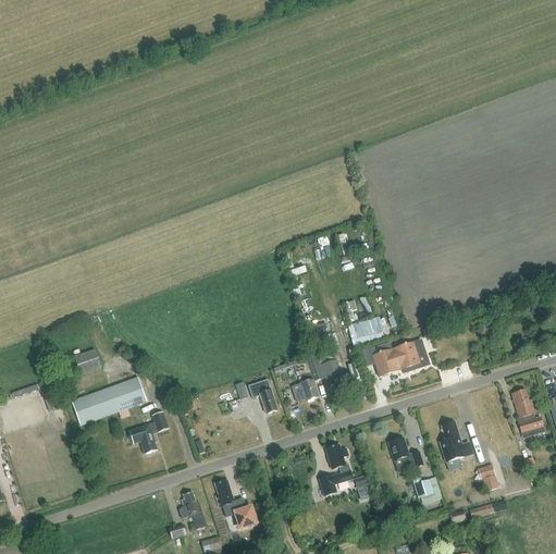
[(384,339),(381,329),(353,337),(356,347),(384,339)]
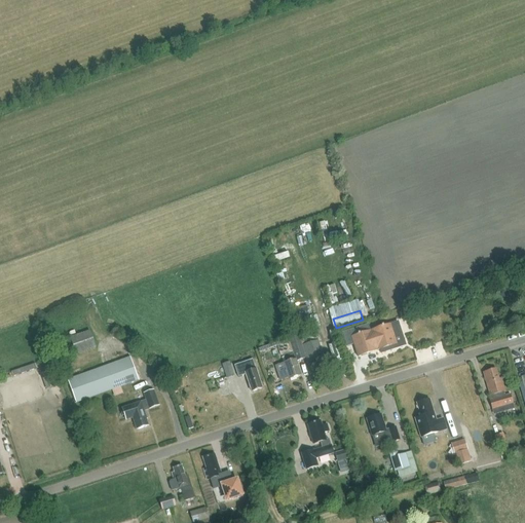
[(350,335),(357,355),(378,347),(396,341),(394,333),(401,331),(397,320),(389,322),(382,324),(382,323),(380,324),(381,325),(359,332),(359,331),(357,331),(358,333),(350,335)]
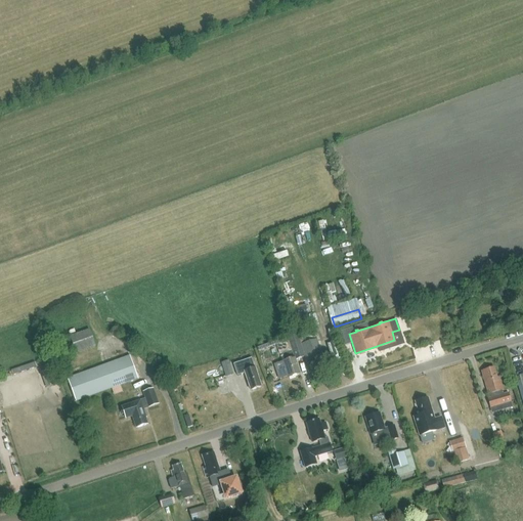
[(297,333),(300,342),(304,354),(305,353),(308,365),(324,360),(316,337),(317,337),(313,324),(299,330),(299,331),(297,331),(297,333)]
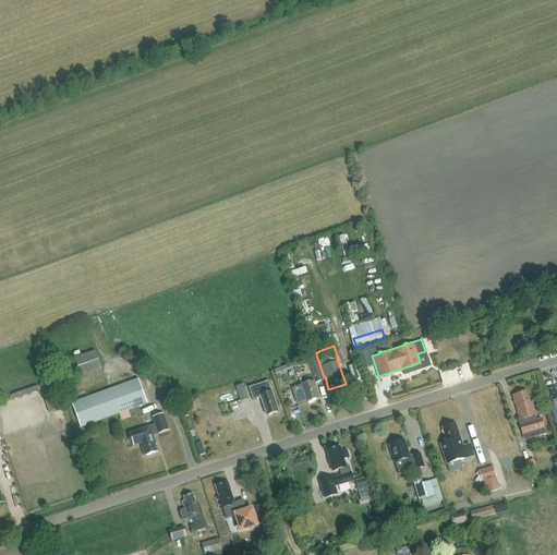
[(96,349),(75,357),(81,373),(101,365),(96,349)]
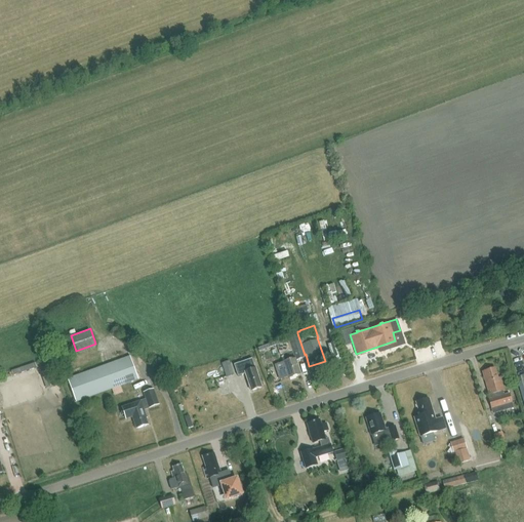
[(295,358),(305,355),(300,343),(297,333),(288,336),(292,349),(282,352),(284,359),(274,362),(279,377),(288,374),(288,375),(299,371),(295,358)]
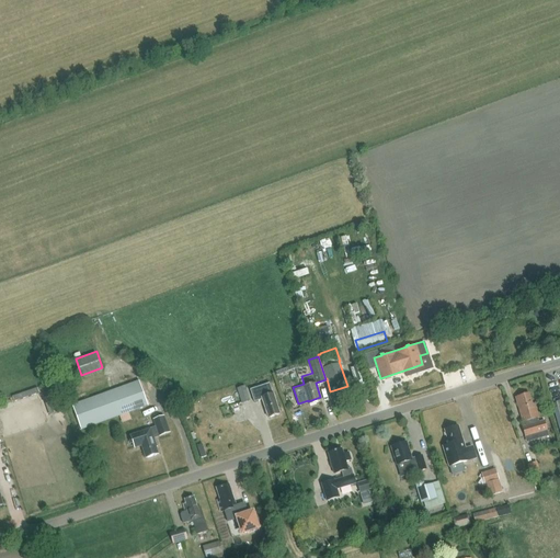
[(138,378),(71,402),(80,428),(147,403),(138,378)]
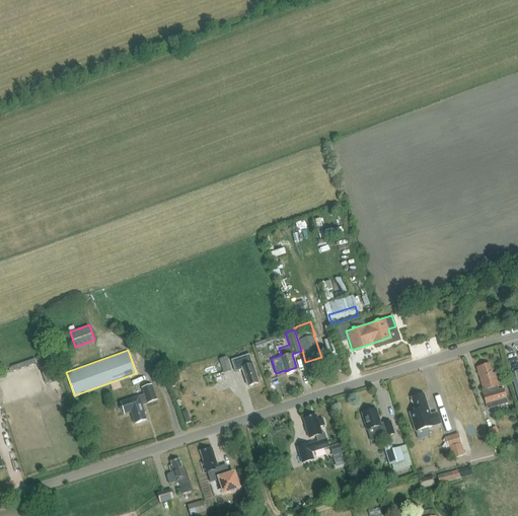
[(257,379),(249,352),(231,358),(234,368),(242,366),(247,383),(257,379)]
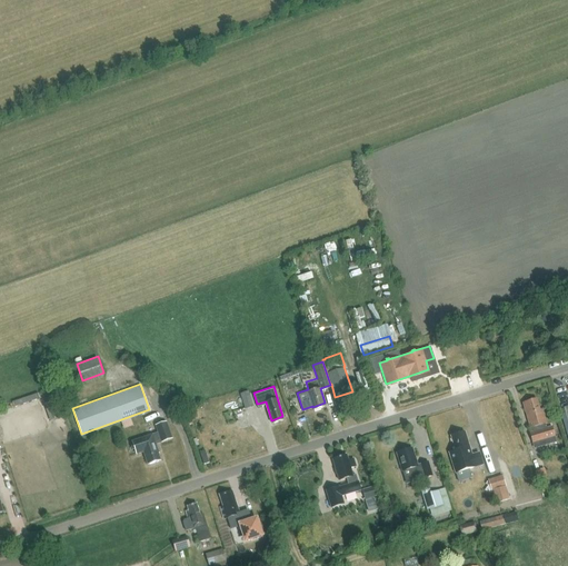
[(252,403),(248,388),(240,390),(245,405),(252,403)]
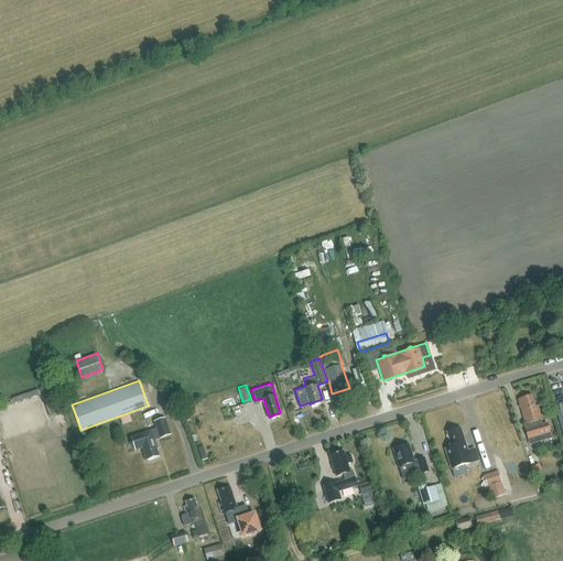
[(534,403),(532,394),(520,397),(527,420),(530,419),(531,424),(526,425),(529,435),(551,429),(548,419),(542,421),(540,417),(541,416),(538,403),(534,403)]
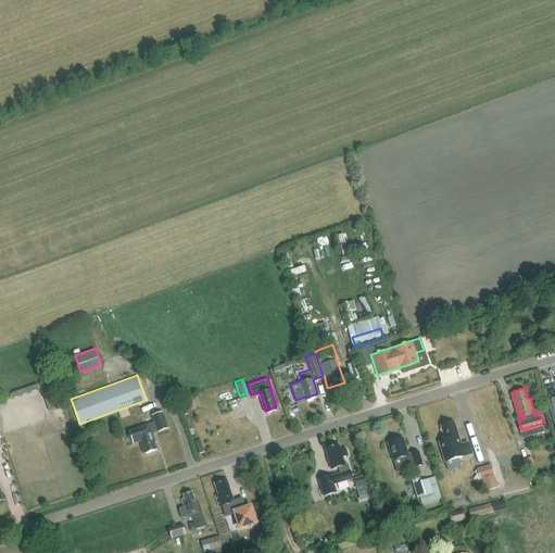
[(42,392),(49,410),(58,405),(52,389),(42,392)]
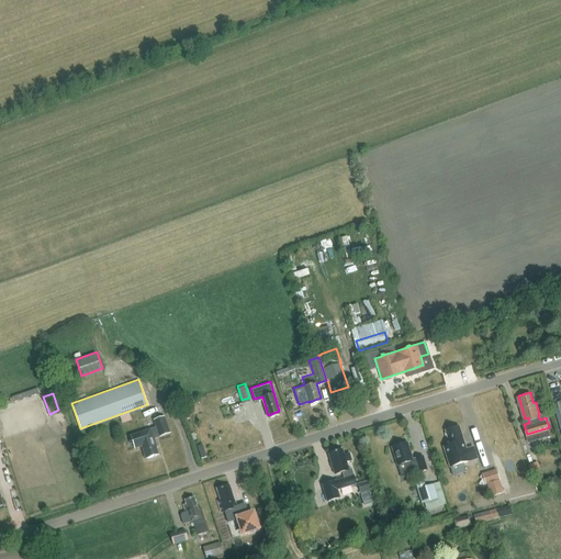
[(154,417),(156,425),(131,434),(134,446),(142,444),(146,456),(158,453),(156,445),(157,445),(154,436),(169,432),(164,414),(154,417)]
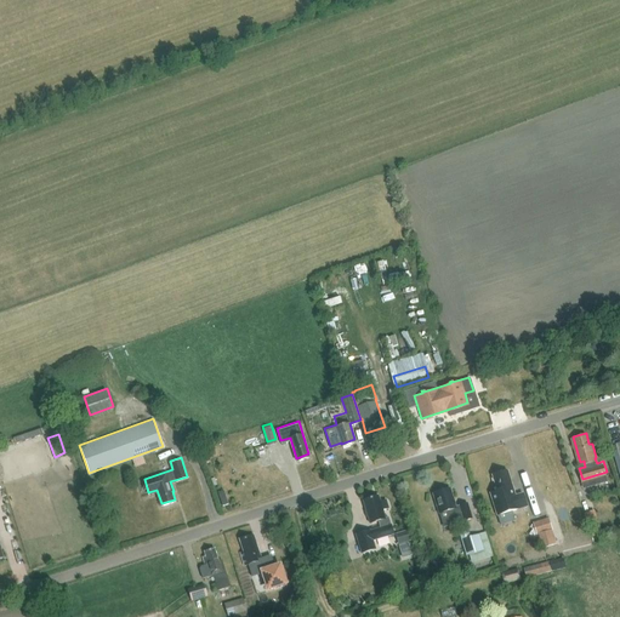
[(496,489),(490,491),(496,513),(527,504),(522,490),(515,492),(507,469),(491,473),(496,489)]
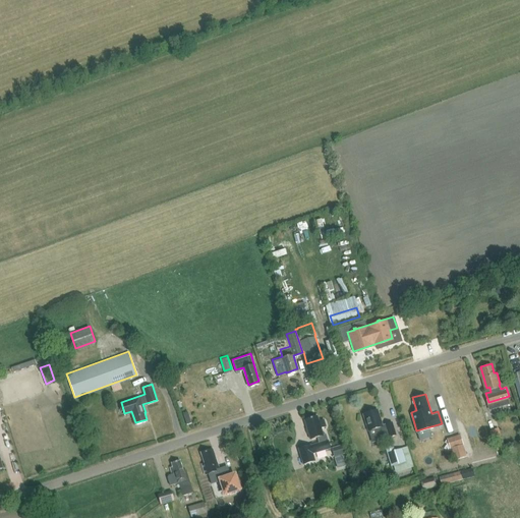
[(383,424),(378,408),(363,412),(368,429),(376,427),(377,434),(383,432),(385,437),(396,434),(393,420),(385,422),(385,423),(383,424)]
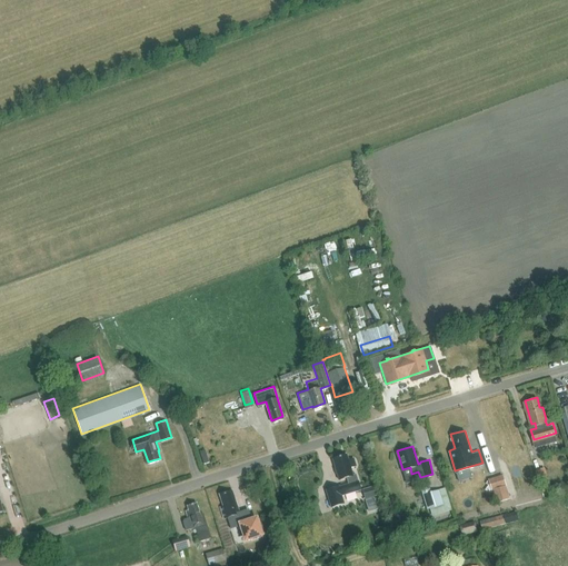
[(346,453),(332,456),(339,477),(346,475),(348,482),(338,485),(338,484),(326,488),(330,505),(344,502),(341,493),(360,487),(356,472),(352,473),(350,465),(356,464),(354,456),(348,457),(346,453)]
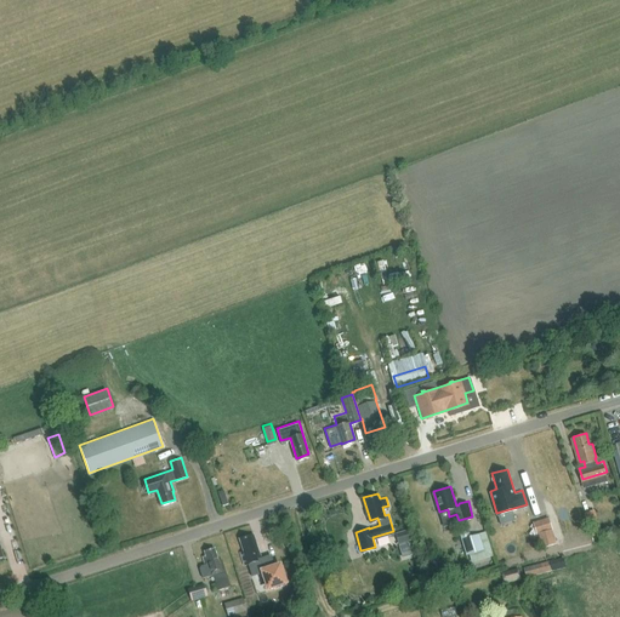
[(593,508),(582,512),(590,535),(601,531),(593,508)]
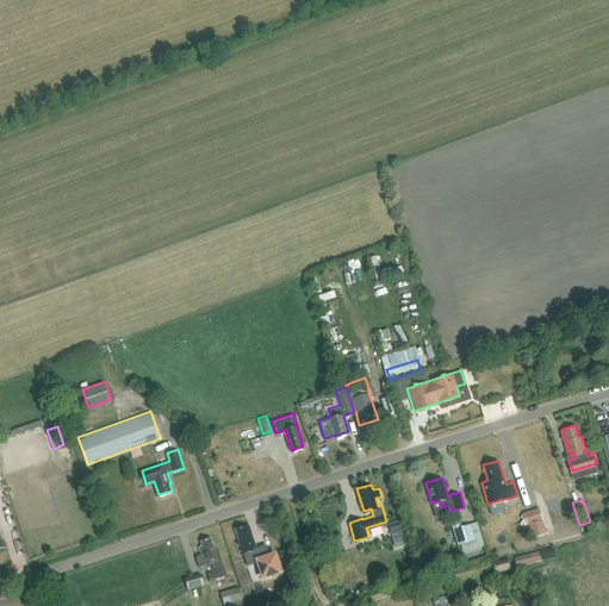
[(541,520),(538,508),(523,512),(527,524),(541,520)]
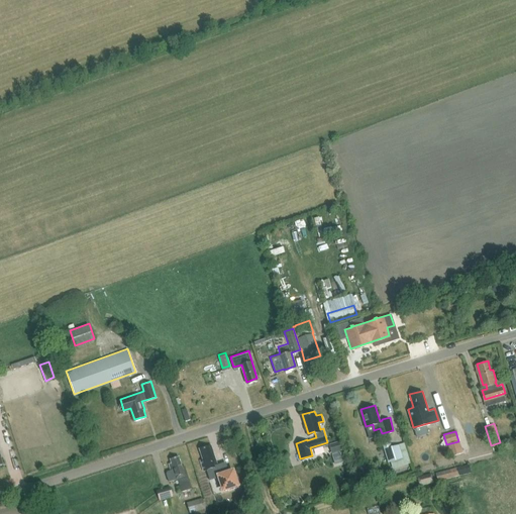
[(384,439),(390,460),(402,457),(398,443),(391,445),(389,437),(384,439)]
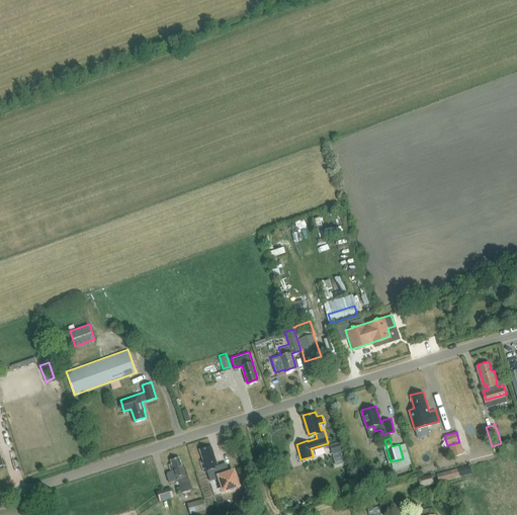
[(329,443),(331,451),(342,448),(339,440),(329,443)]
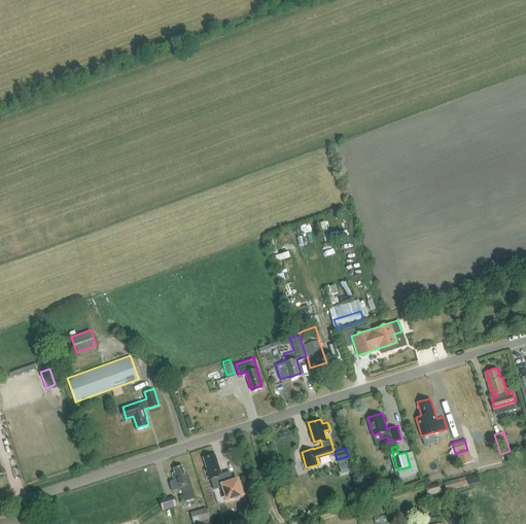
[(467,450),(455,453),(458,464),(470,460),(467,450)]
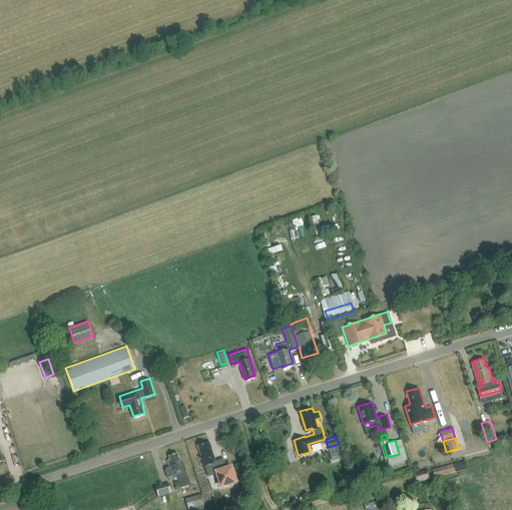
[(214,460),(209,444),(207,445),(205,441),(196,444),(200,454),(197,455),(200,465),(203,464),(206,474),(214,472),(216,473),(220,485),(234,480),(229,466),(225,467),(222,458),(214,460)]
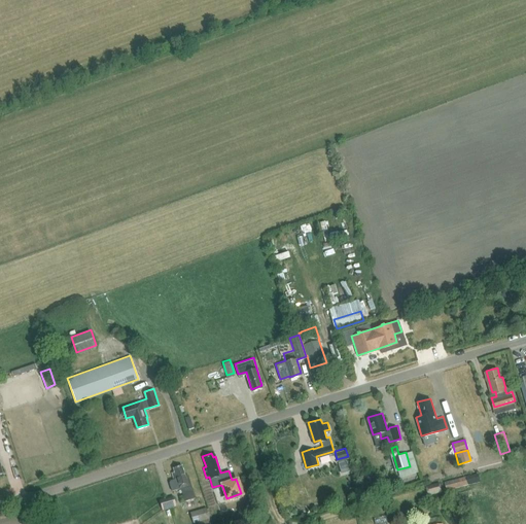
[(352,466),(349,458),(346,459),(346,458),(337,460),(340,473),(349,469),(348,467),(352,466)]
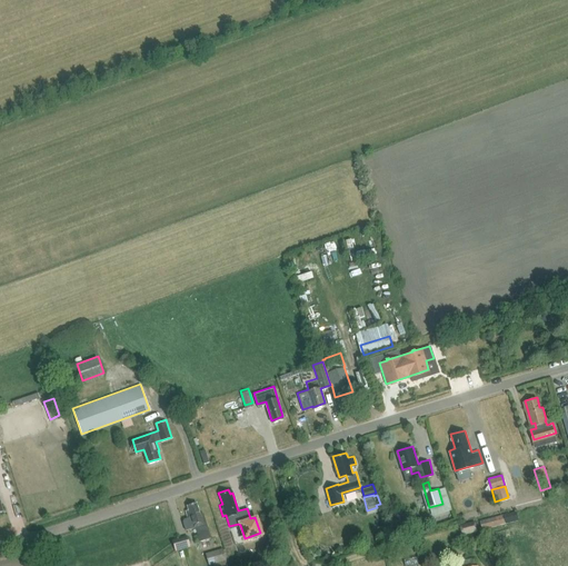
[(195,525),(199,539),(210,536),(202,512),(200,513),(196,502),(187,504),(188,508),(186,509),(188,516),(183,517),(182,519),(186,528),(195,525)]
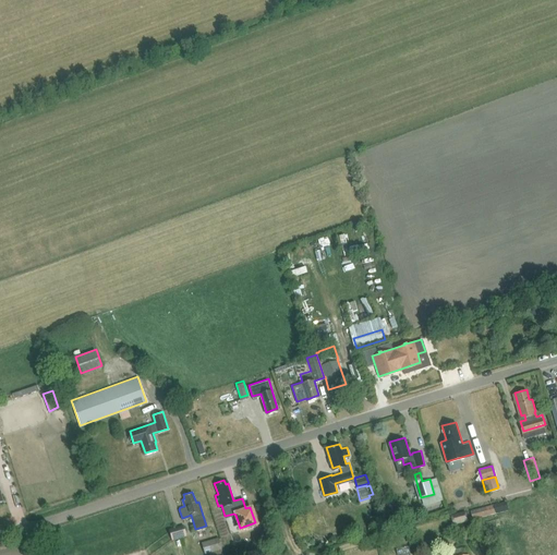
[(507,508),(505,499),(469,508),(471,518),(507,508)]
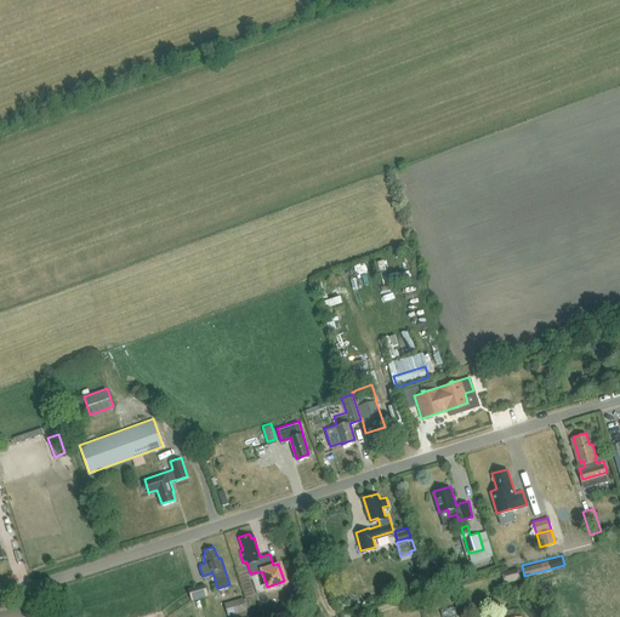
[(519,576),(518,569),(501,572),(504,581),(519,576)]
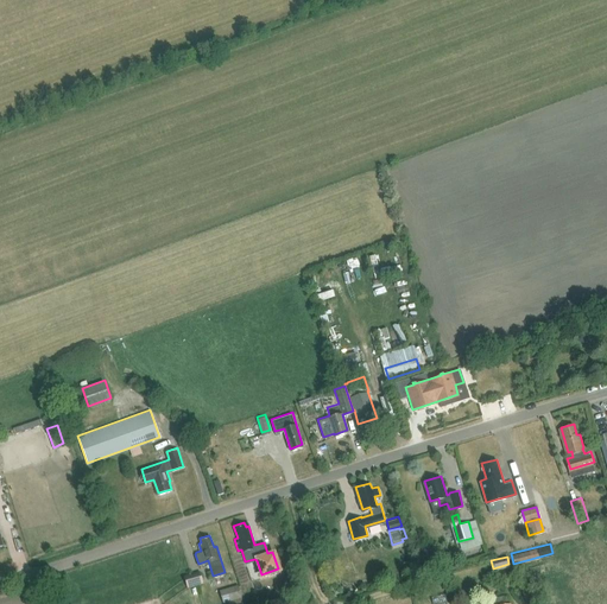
[(296,567),(285,570),(289,582),(298,579),(296,567)]
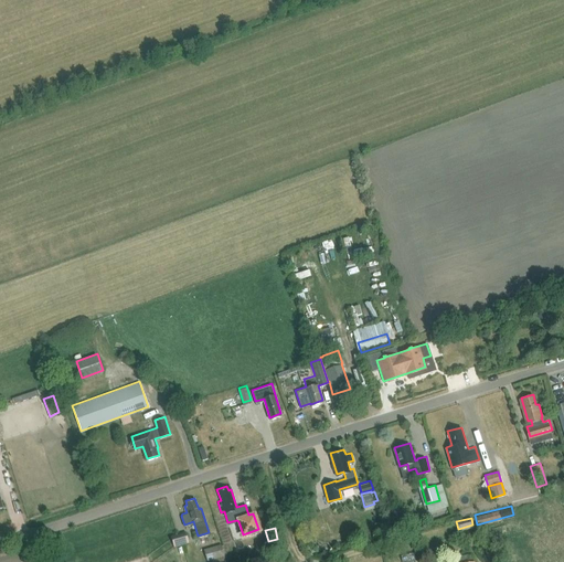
[(188,540),(184,530),(170,533),(172,544),(188,540)]
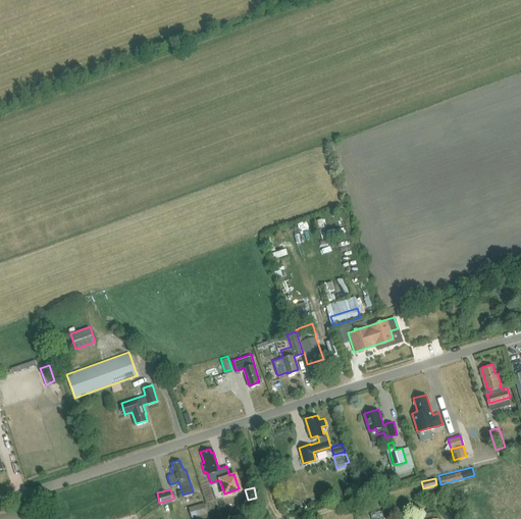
[(206,512),(203,501),(187,506),(191,516),(206,512)]
